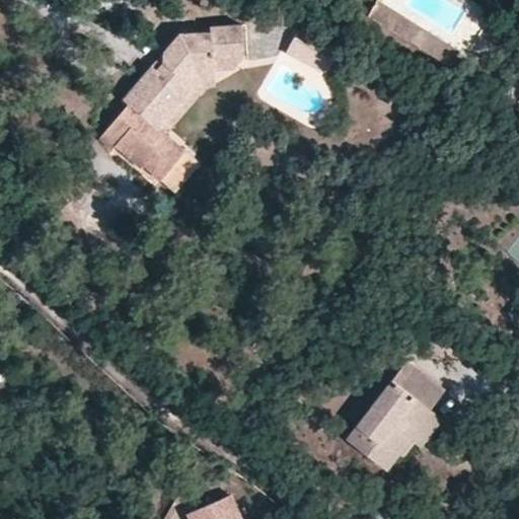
[(417,24),(377,0),(376,0),(368,16),(408,40),(417,24)]
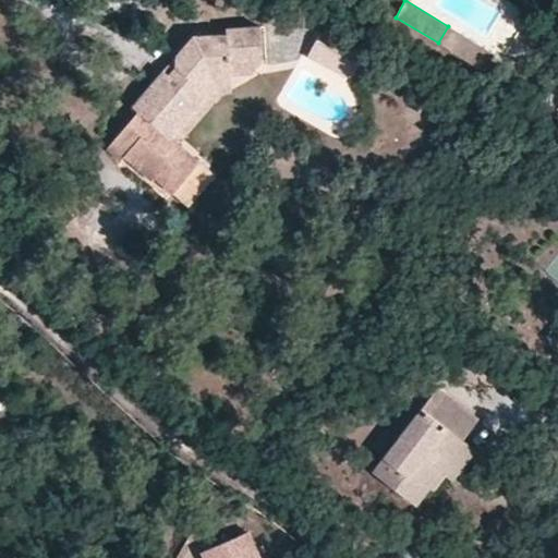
[(209,95),(202,87),(211,75),(231,74),(250,73),(263,59),(261,25),(227,27),(227,33),(192,34),(131,106),(137,111),(107,147),(121,160),(123,157),(128,153),(155,177),(189,206),(215,176),(178,144),(172,140),(209,95)]
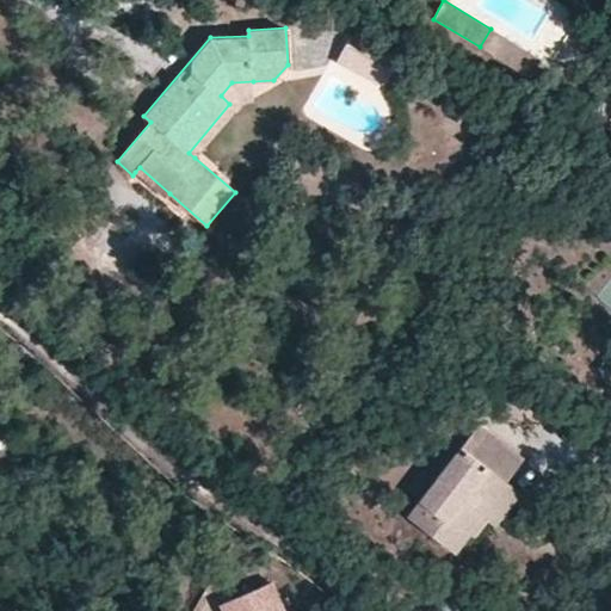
[(537,57),(491,29),(480,47),(526,75),(537,57)]
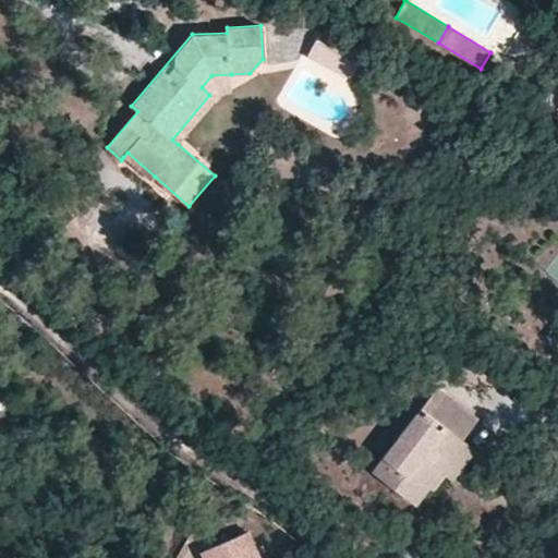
[(359,49),(320,29),(306,57),(344,76),(359,49)]
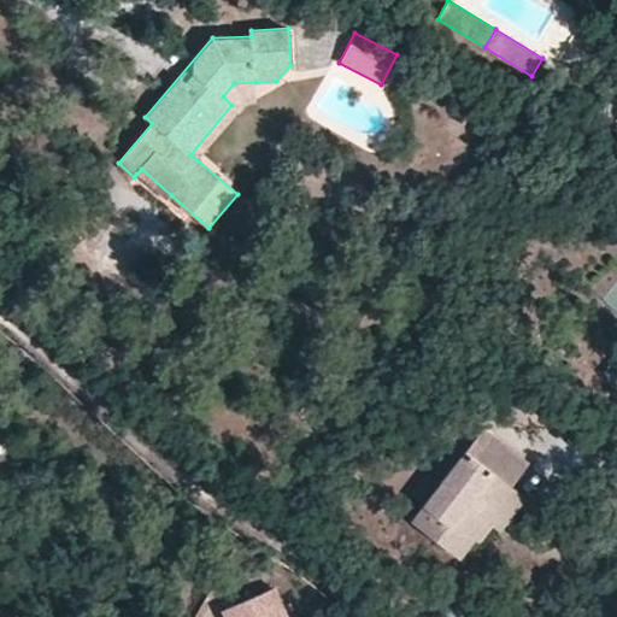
[(257,104),(256,82),(234,83),(223,97),(231,105),(191,154),(197,159),(239,111),(240,113),(248,103),(257,104)]
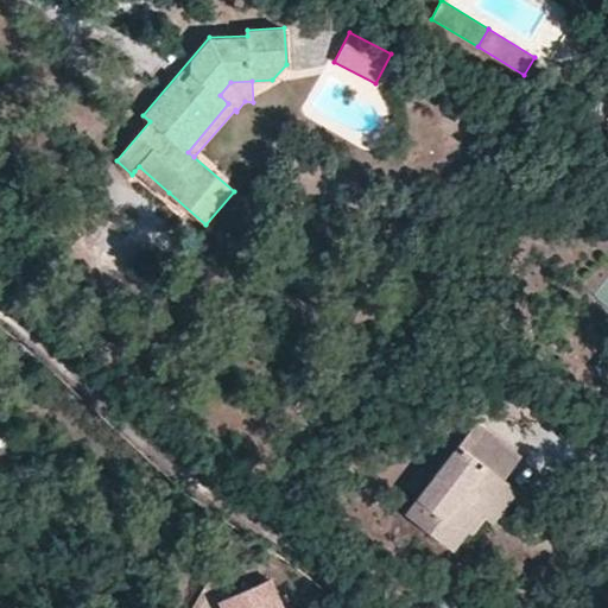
[(169,192),(139,166),(134,171),(164,197),(169,192)]
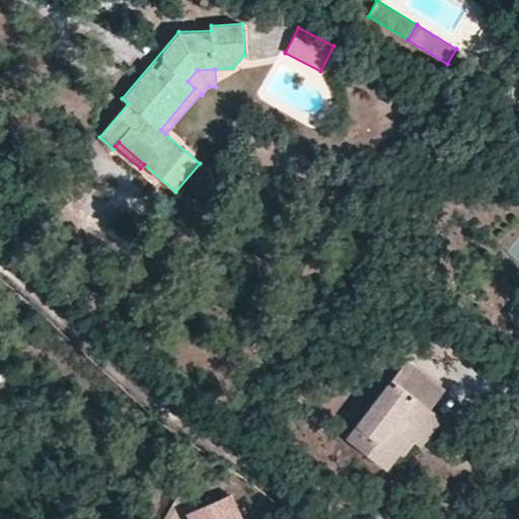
[(431,409),(444,389),(405,360),(346,439),(386,469),(399,452),(402,455),(413,442),(436,413),(431,409)]
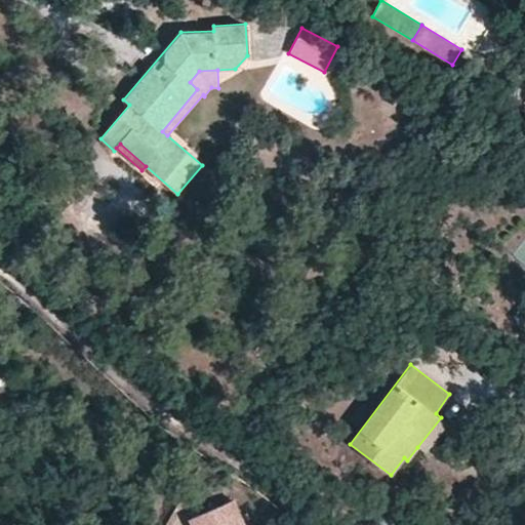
[(426,452),(448,422),(441,417),(417,447),(426,452)]
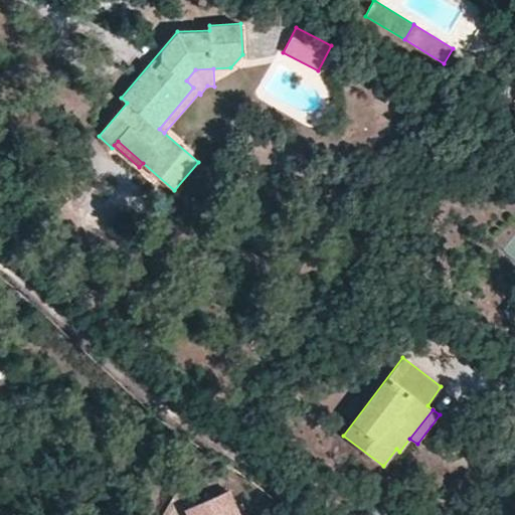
[(240,514),(229,491),(185,510),(186,514),(240,514)]
